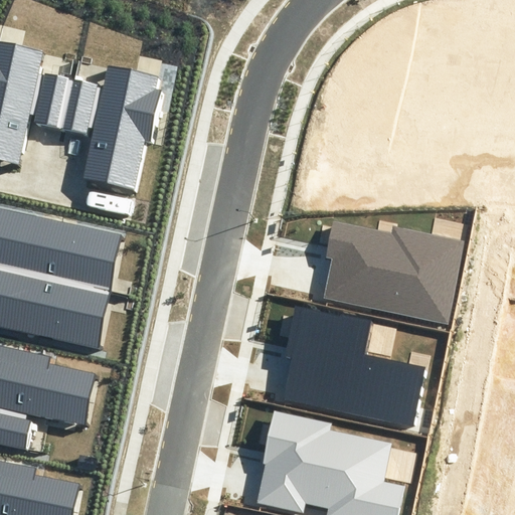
[(62,128),(74,76),(42,69),(46,52),(0,41),(0,158),(20,163),(30,121),(62,128)]
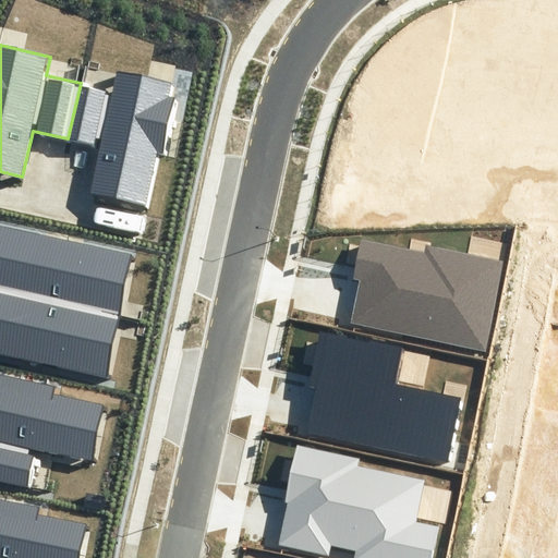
[(112,91),(81,83),(68,138),(100,145),(91,191),(147,204),(159,153),(164,154),(177,98),(169,97),(172,83),(117,71),(112,91)]
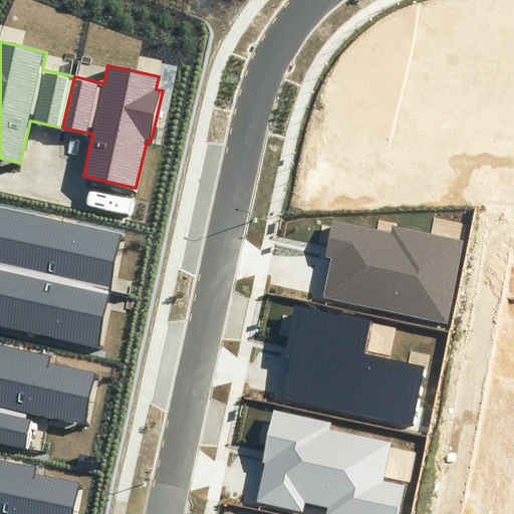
[(0,267),(109,288),(119,234),(0,209),(0,267)]
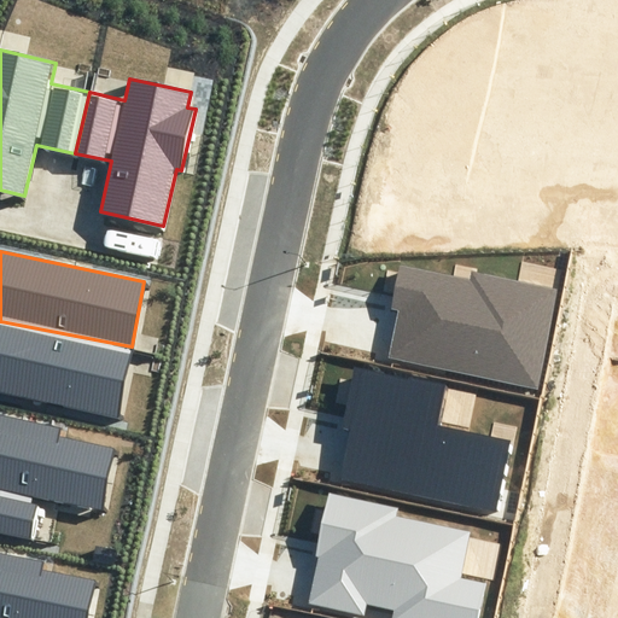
[(398,312),(389,357),(537,389),(559,290),(472,272),(471,280),(400,264),(390,309),(398,312)]
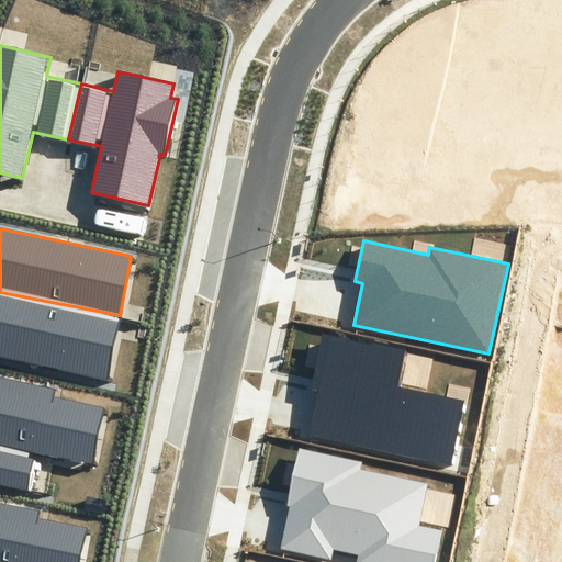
[(0,356),(108,378),(120,315),(0,292),(0,356)]
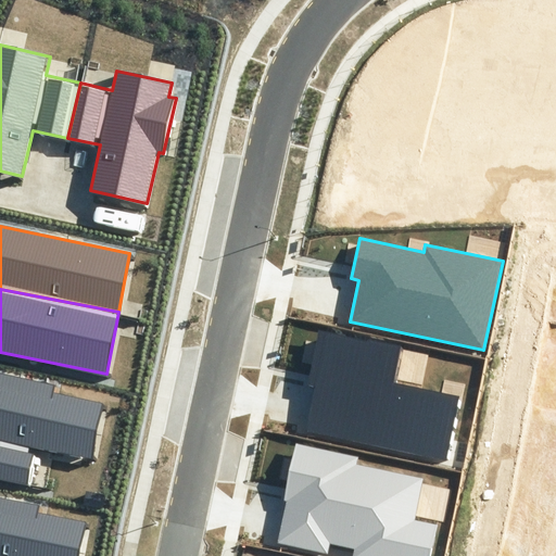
[(316,386),(306,430),(447,459),(460,399),(393,386),(402,349),(320,332),(310,384),(316,386)]
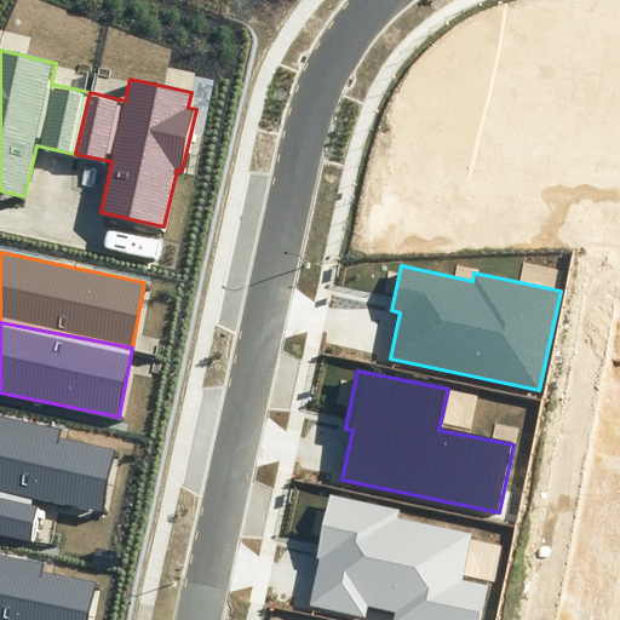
[(0,535),(33,543),(40,501),(103,514),(116,442),(61,431),(62,424),(0,412),(0,535)]
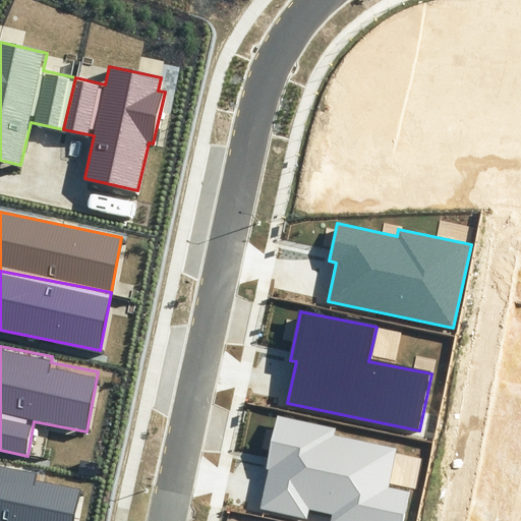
[(331,520),(403,520),(409,491),(389,487),(398,448),(334,433),(336,426),(277,414),(265,469),(270,470),(261,509),(307,518),(309,510),(333,514),(331,520)]
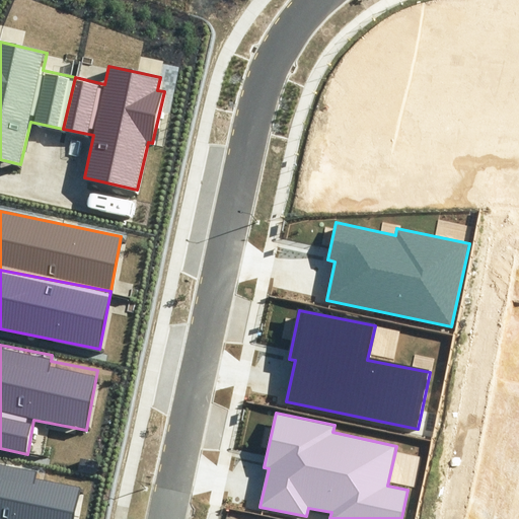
[(0,518),(76,518),(82,485),(36,476),(38,469),(0,462),(0,518)]
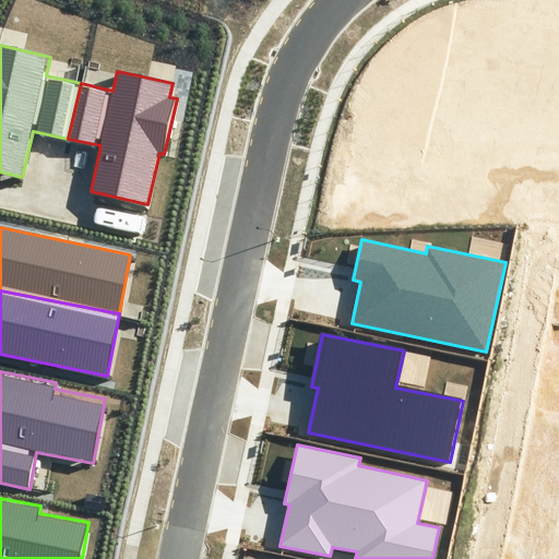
All buildings are outlined.
